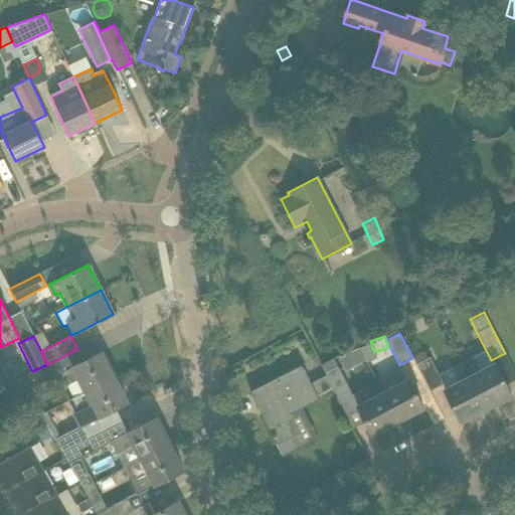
[(423,351),(412,357),(412,358),(415,365),(427,359),(423,351)]
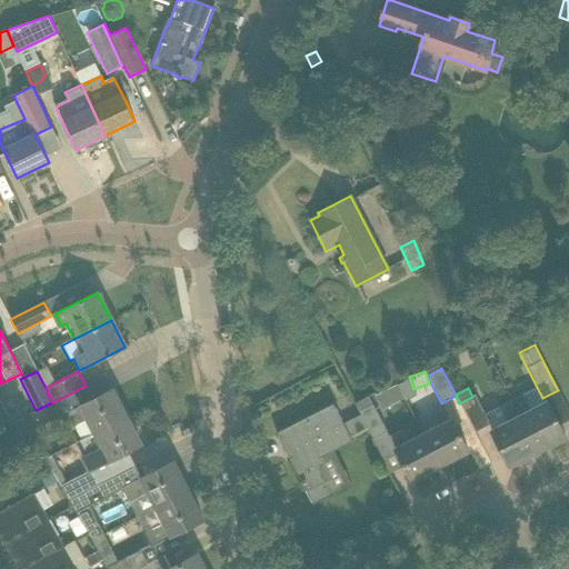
[(87,419),(95,433),(127,417),(112,389),(67,412),(75,426),(87,419)]
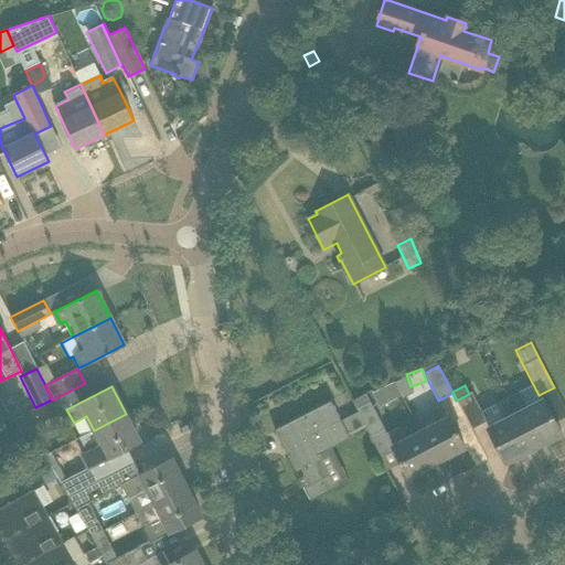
[(456,401),(471,429),(486,422),(470,393),(469,394),(456,401)]
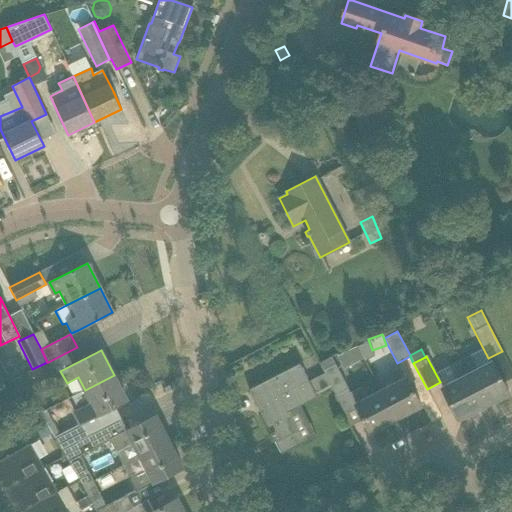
[(470,356),(460,361),(483,406),(508,393),(493,362),(478,370),(470,356)]
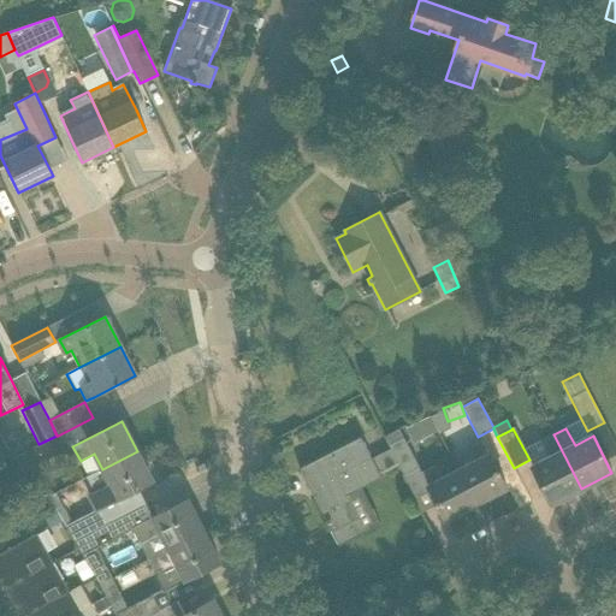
[(581,489),(554,434),(540,442),(549,457),(532,467),(551,504),(581,489)]
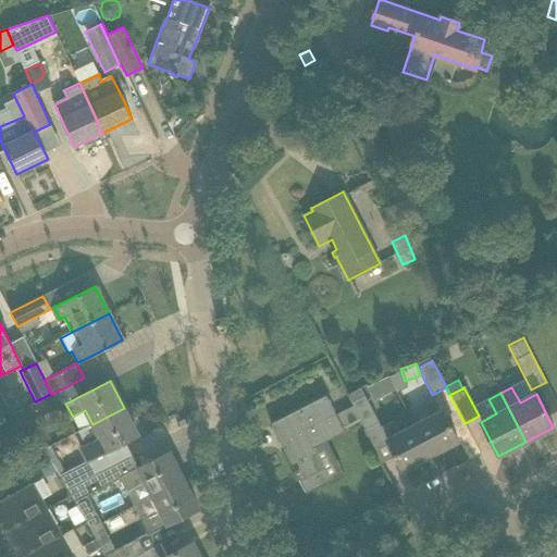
[(23,408),(29,422),(59,407),(52,394),(51,394),(35,401),(23,408)]
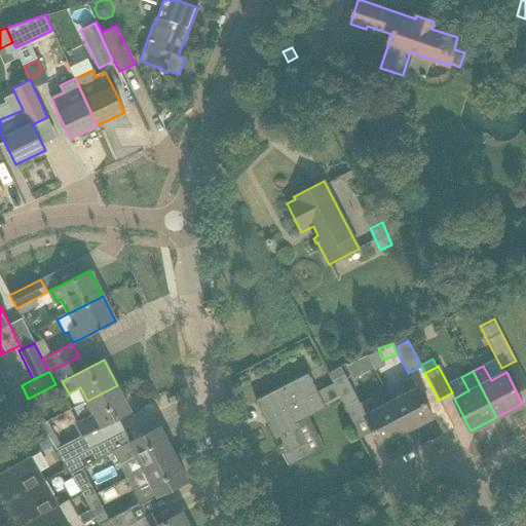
[(273,391),(255,401),(289,466),(312,454),(296,422),(308,416),(325,408),(323,404),(338,396),(332,383),(316,391),(307,374),(273,391)]
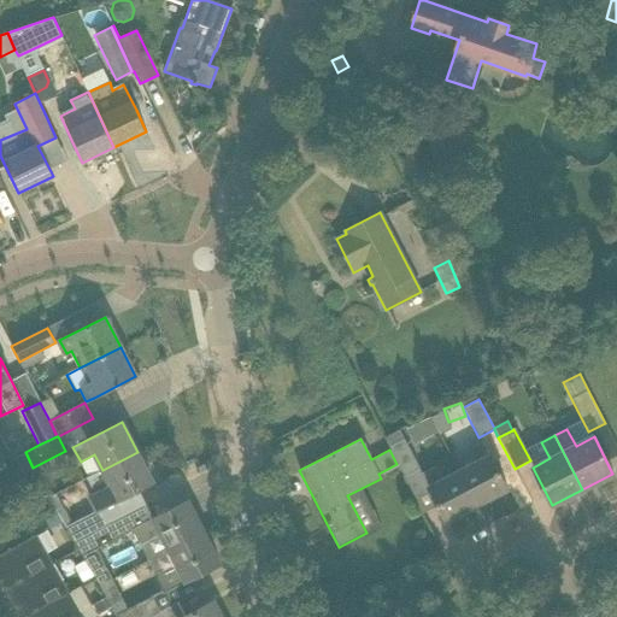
[(418,469),(404,440),(388,447),(389,450),(397,464),(404,477),(418,469)]
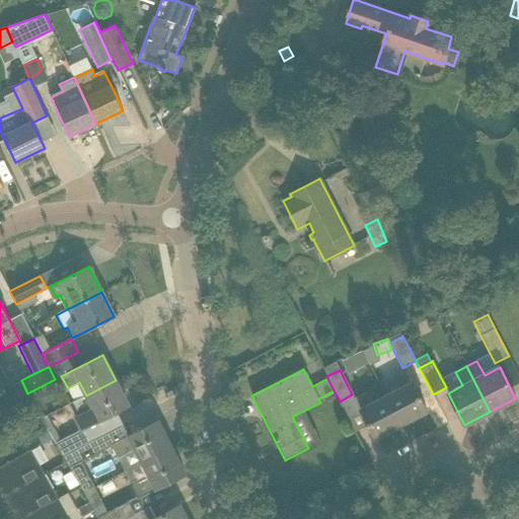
[(400,390),(386,396),(401,425),(427,411),(406,371),(393,378),(400,390)]
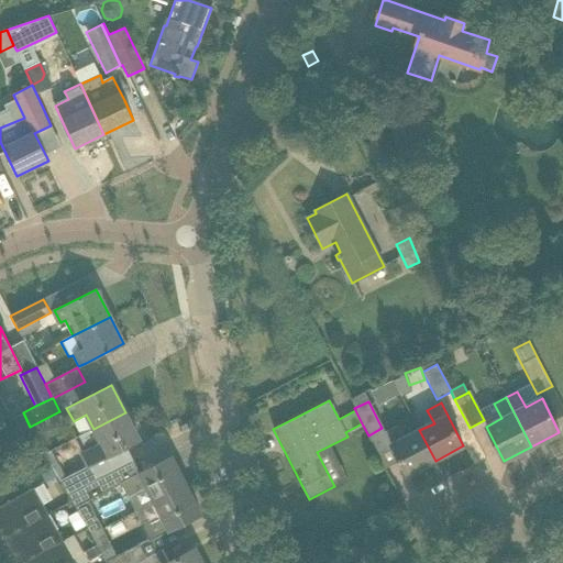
[(125,412),(94,429),(100,443),(88,450),(95,463),(140,440),(125,412)]
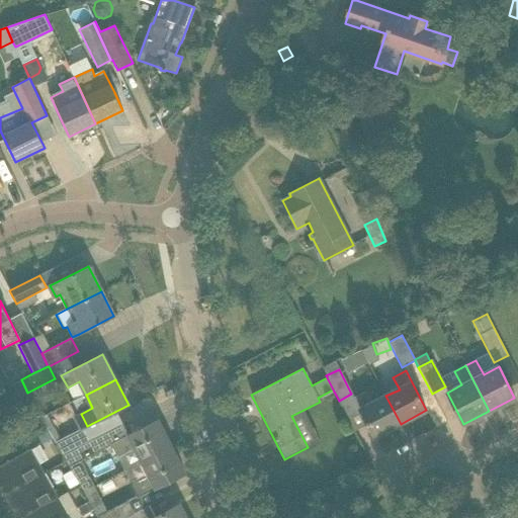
[(401,424),(385,396),(372,404),(365,391),(353,398),(374,437),(401,424)]
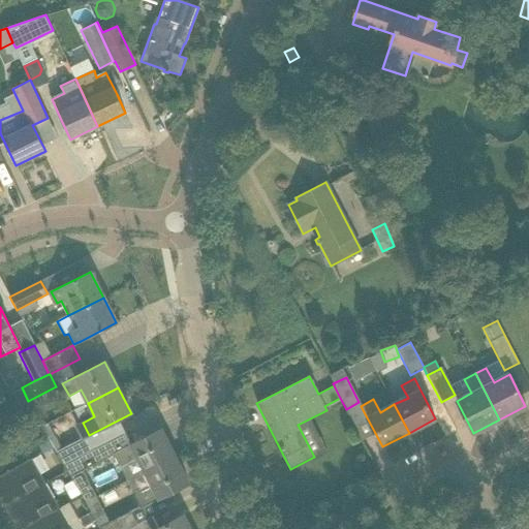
[(138,458),(145,471),(175,457),(160,429),(113,454),(120,467),(138,458)]
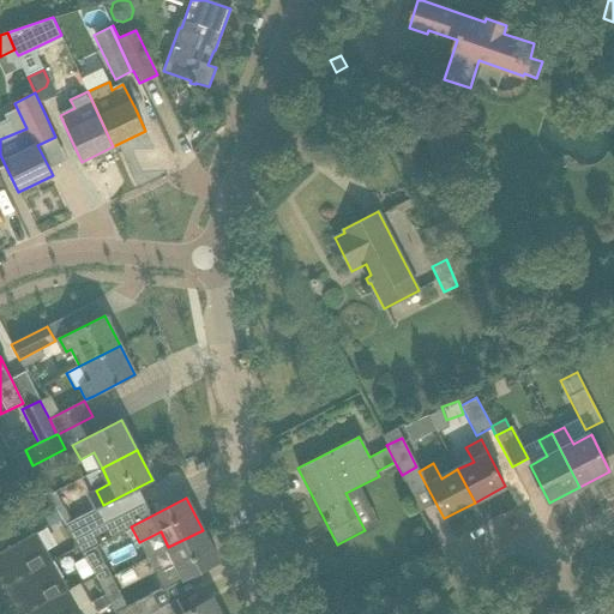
[(66,524),(73,540),(107,523),(98,507),(66,524)]
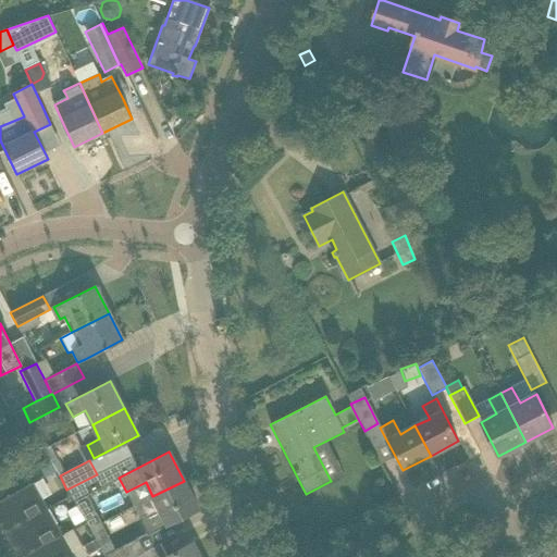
[(97,474),(66,490),(74,504),(107,486),(100,472),(97,474)]
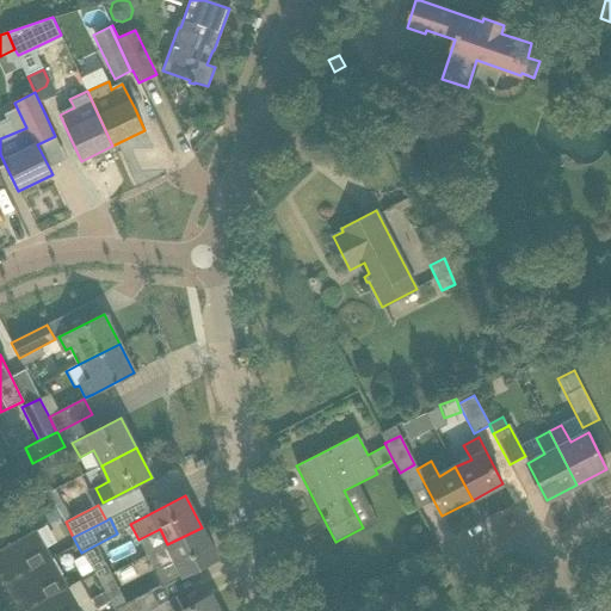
[(202,528),(167,544),(176,561),(155,572),(162,586),(217,559),(202,528)]
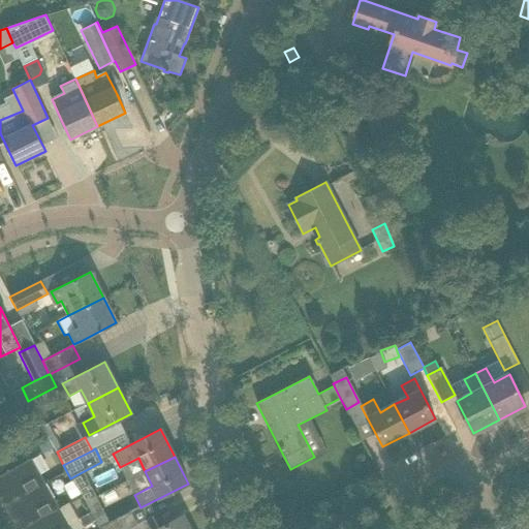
[(0,475),(0,499),(4,506),(45,483),(31,458),(0,475)]
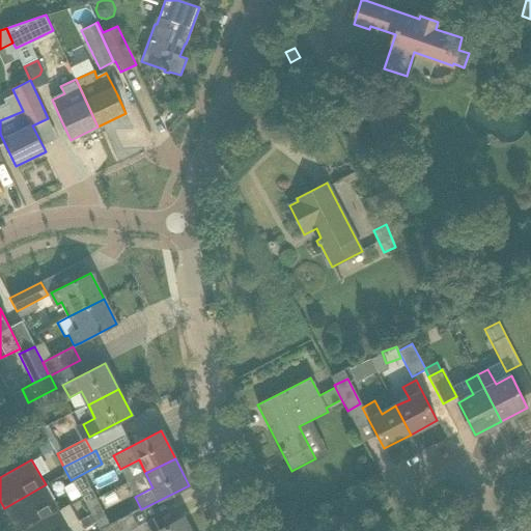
[(74,482),(63,488),(71,501),(81,496),(80,494),(74,482)]
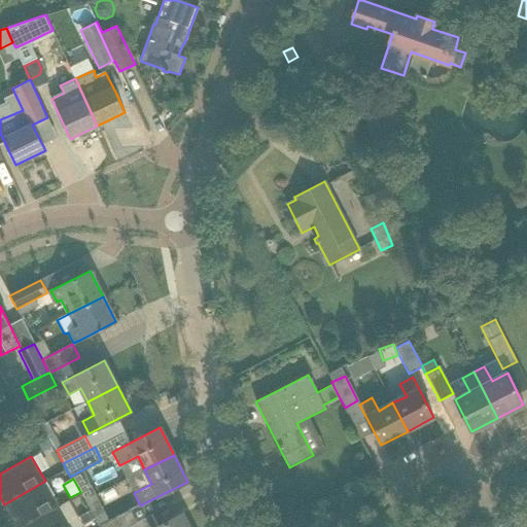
[(4,504),(15,526),(22,526),(60,506),(45,481),(4,504)]
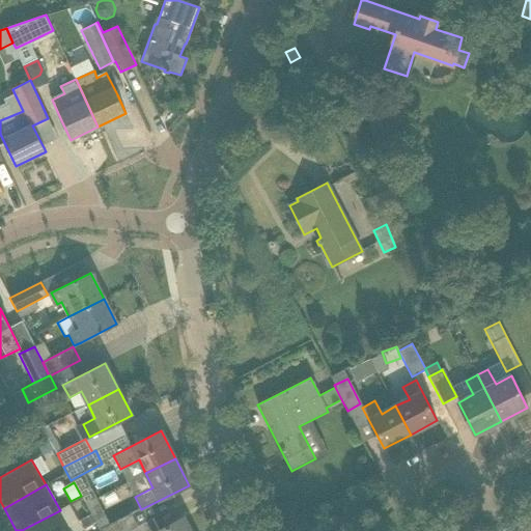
[(90,488),(80,494),(81,496),(86,505),(96,500),(90,488)]
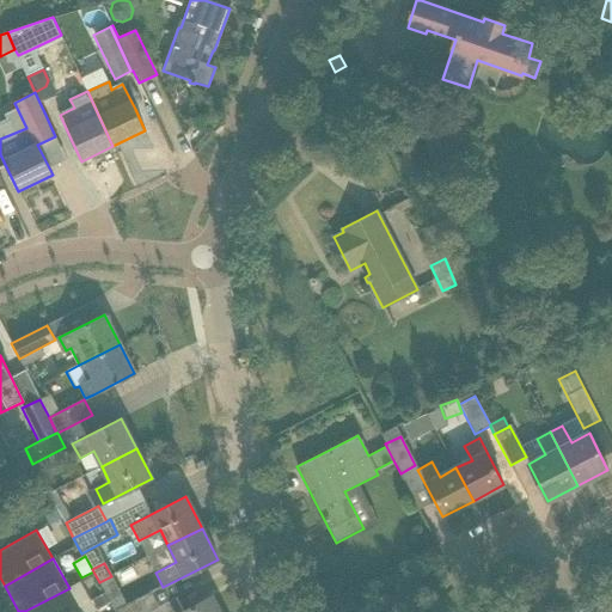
[(25,611),(83,611),(69,588),(25,611)]
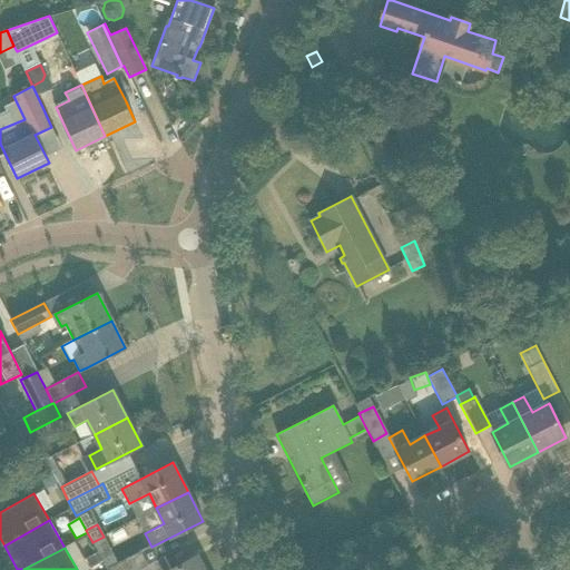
[(110,548),(99,554),(104,561),(108,569),(118,562),(110,548)]
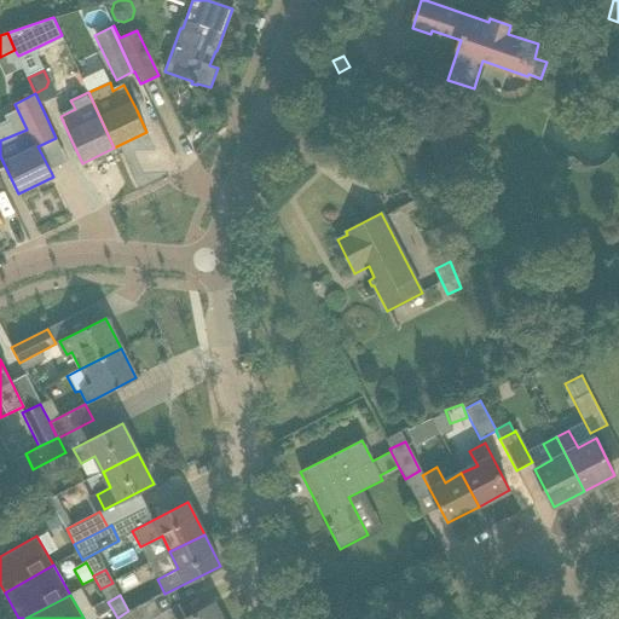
[(128,611),(117,618),(150,618),(161,613),(152,597),(128,611)]
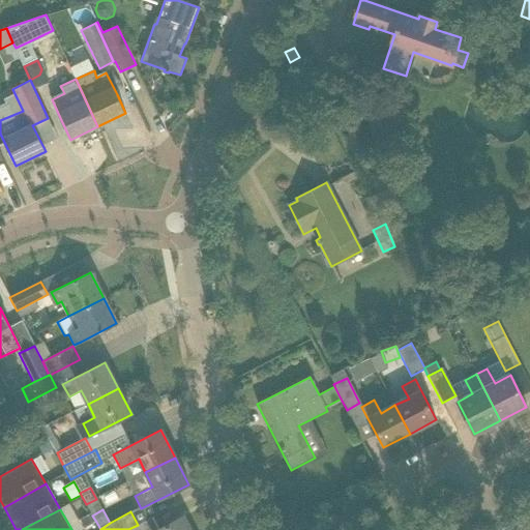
[(92,513),(80,520),(85,528),(96,522),(92,516),(92,513)]
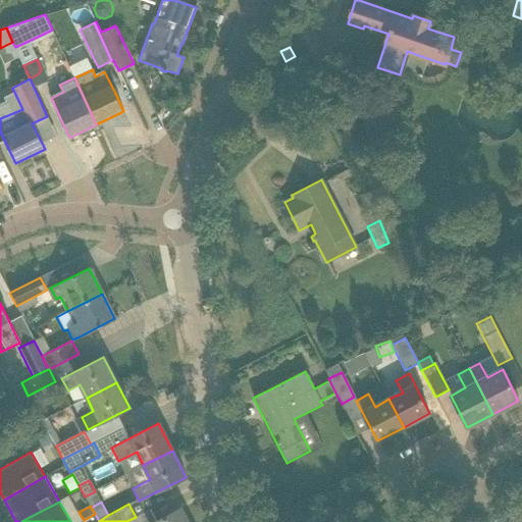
[(186,521),(180,510),(156,521),(155,521),(150,510),(141,514),(136,517),(126,521),(186,521)]
